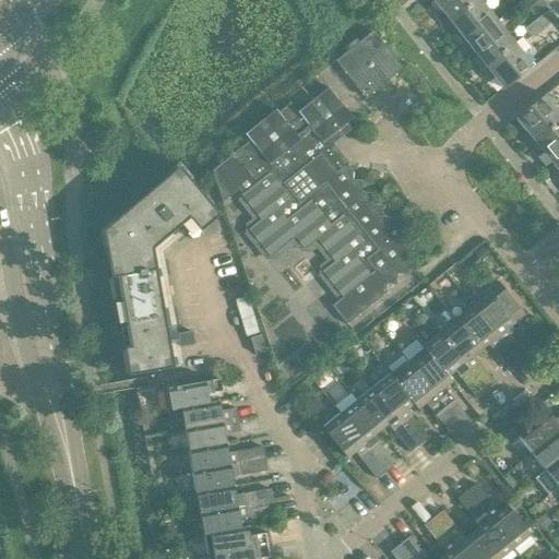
[(437,16),(445,27),(479,0),(433,0),(432,1),(441,12),(437,16)]
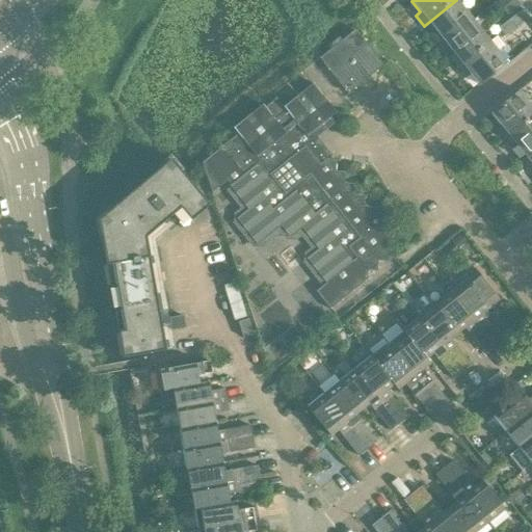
[(436,32),(446,44),(473,21),(456,0),(424,26),(432,36),(436,32)]
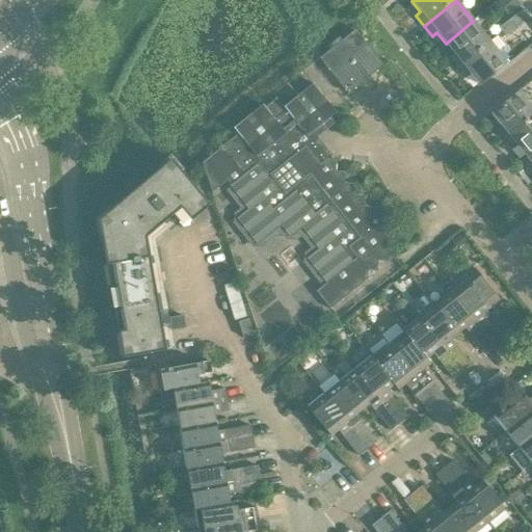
[(523,10),(510,20),(517,28),(529,19),(523,10)]
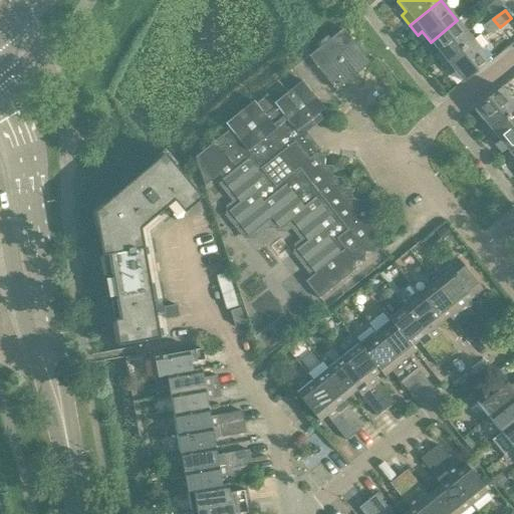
[(500,27),(493,19),(482,28),(488,36),(500,27)]
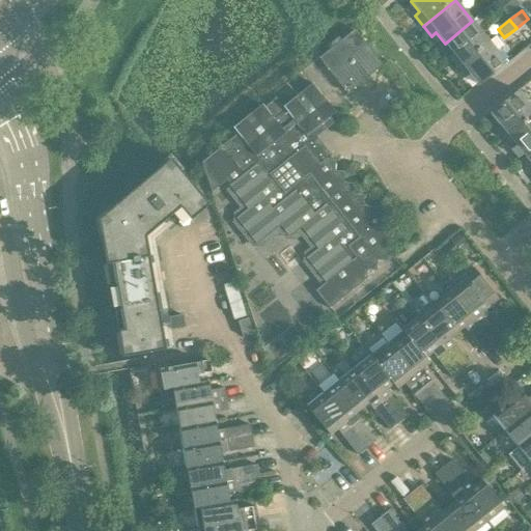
[(448,58),(456,68),(490,43),(472,21),(445,44),(453,54),(448,58)]
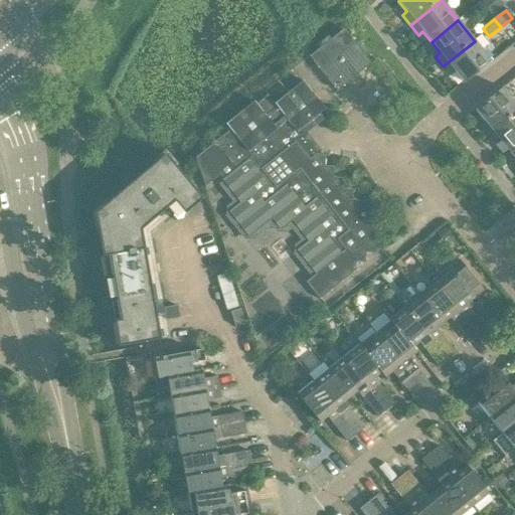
[(475,41),(443,66),(451,76),(456,72),(465,83),(491,62),(482,50),(488,45),(481,36),(475,41)]
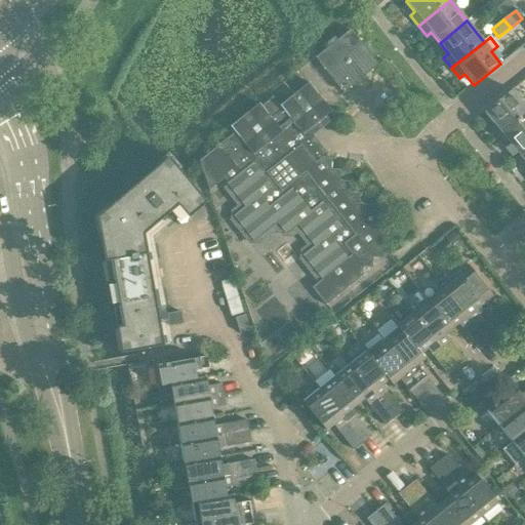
[(298,47),(205,123),(228,149),(223,153),(240,173),(264,154),(268,158),(292,136),(311,158),(306,162),(318,177),(314,180),(353,227),(356,224),(386,259),(406,242),(403,237),(429,216),(342,110),(347,106),(298,47)]
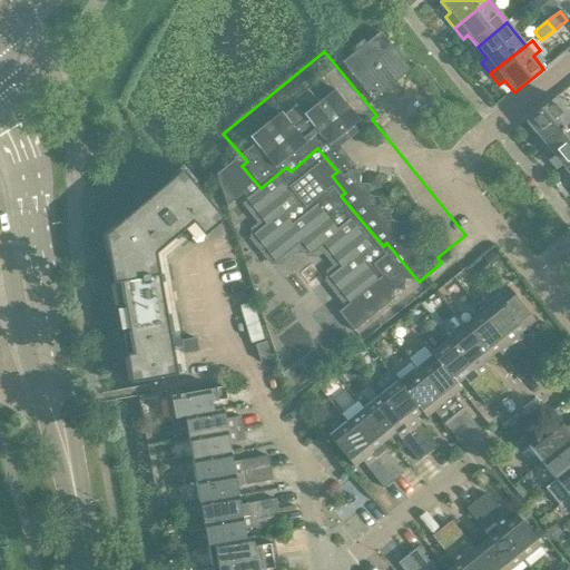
[(531,139),(540,150),(569,126),(569,116),(556,99),(527,123),(537,135),(531,139)]
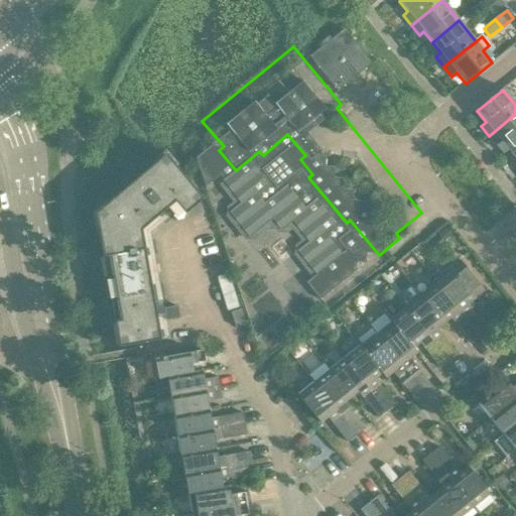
[(502,142),(510,152),(515,147),(515,114),(489,136),(497,146),(502,142)]
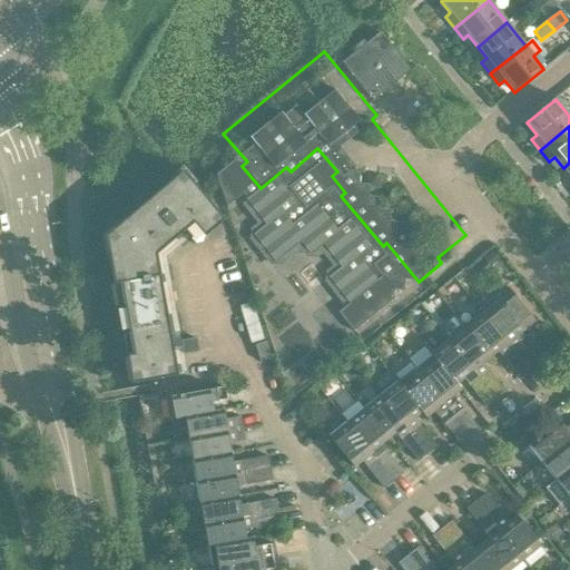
[(109,261),(131,384),(186,374),(183,354),(197,352),(195,338),(180,342),(165,258),(189,238),(195,245),(224,220),(194,185),(197,183),(183,166),(169,178),(172,180),(124,220),(121,218),(101,235),(106,262),(109,261)]
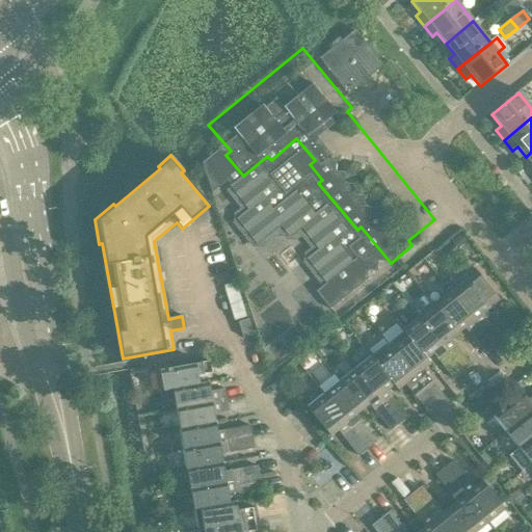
[(447,289),(450,293),(495,348),(503,341),(482,315),(500,301),(473,268),(447,289)]
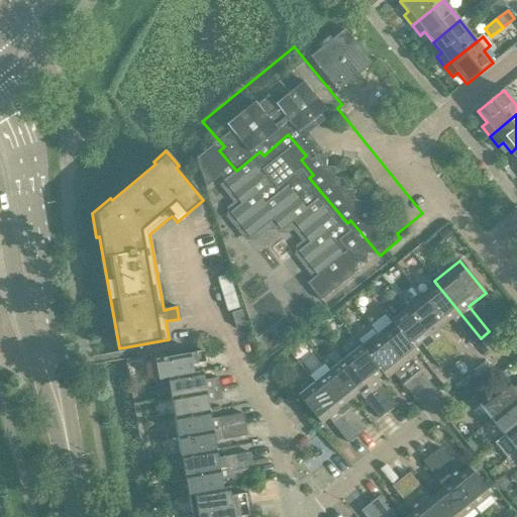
[(437,285),(422,297),(444,325),(451,320),(472,345),(481,338),(437,285)]
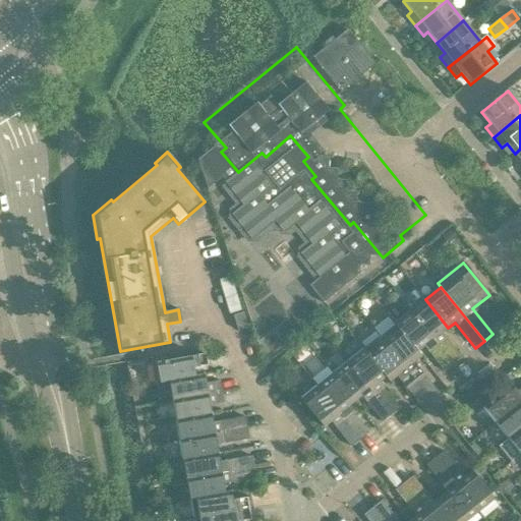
[(425,299),(410,311),(453,365),(462,358),(442,333),(448,328),(425,299)]
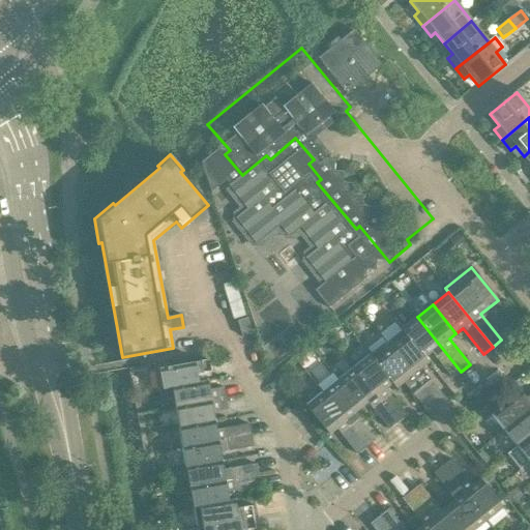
[(401,330),(402,331),(402,330),(424,358),(431,353),(451,379),(461,372),(417,317),(401,330)]
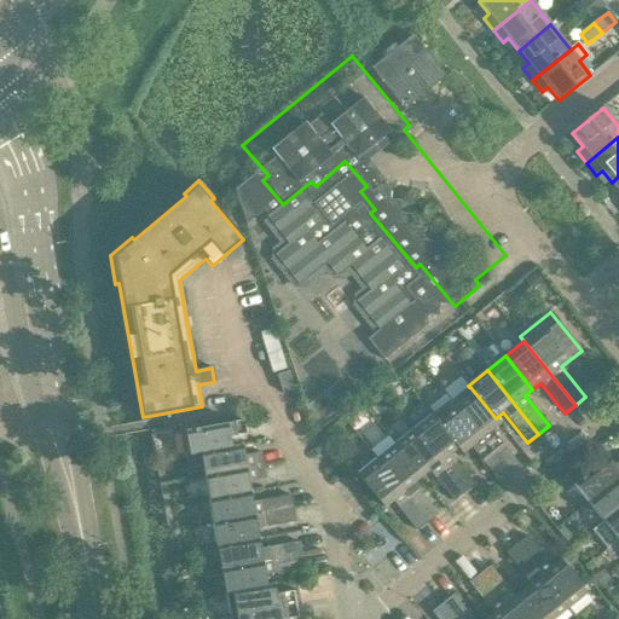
[(295,389),(289,371),(277,376),(283,394),(295,389)]
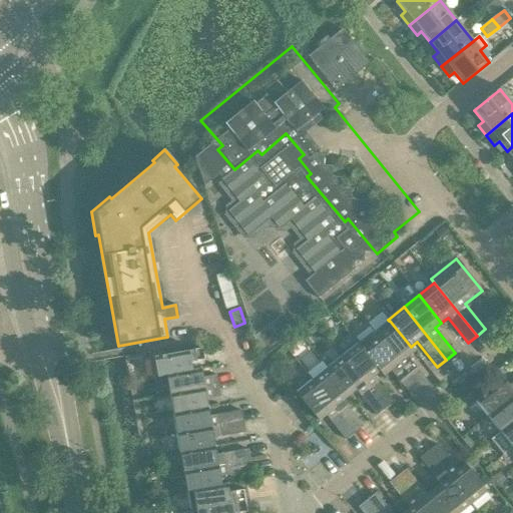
[(389,321),(374,333),(408,375),(416,368),(408,357),(415,352),(411,347),(389,320),(389,321)]
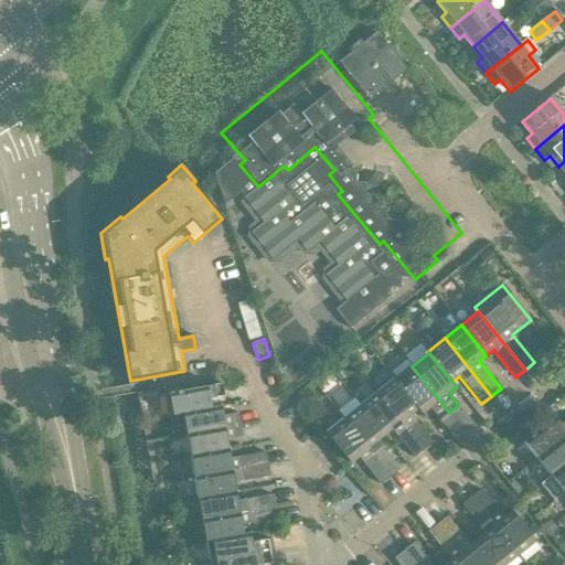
[(412,366),(395,379),(395,380),(418,409),(422,415),(430,408),(439,420),(449,413),(412,366)]
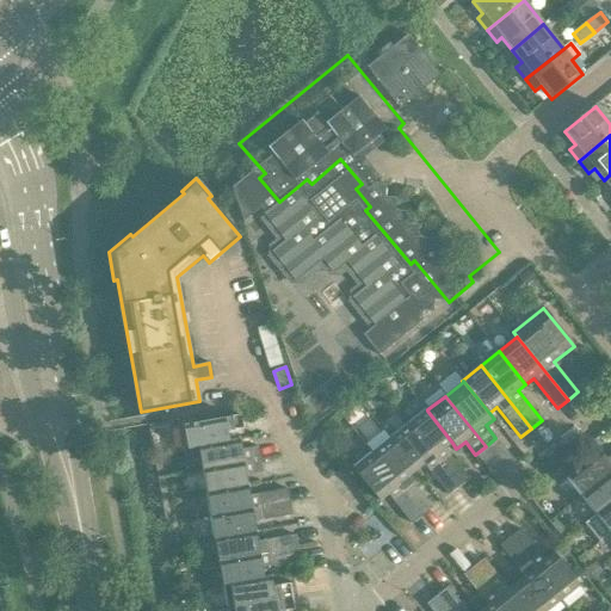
[(426,409),(408,424),(458,487),(469,479),(444,449),(452,443),(427,411),(427,409),(426,409)]
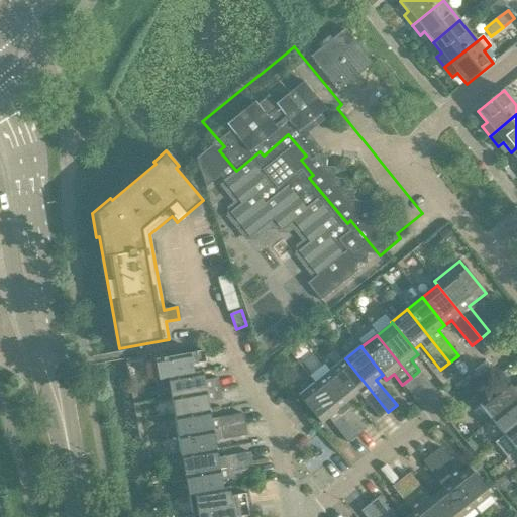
[(153,382),(167,380),(167,379),(193,374),(192,366),(206,363),(204,351),(149,362),(153,382)]
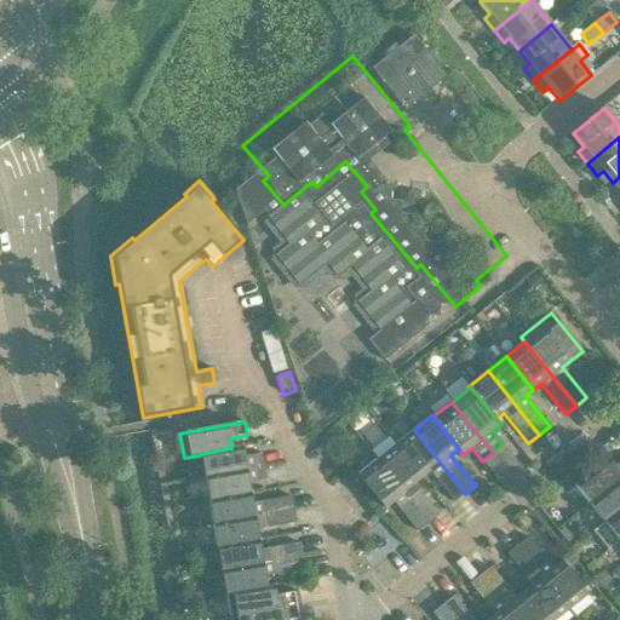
[(414,430),(395,445),(423,478),(430,472),(454,503),(465,494),(414,430)]
